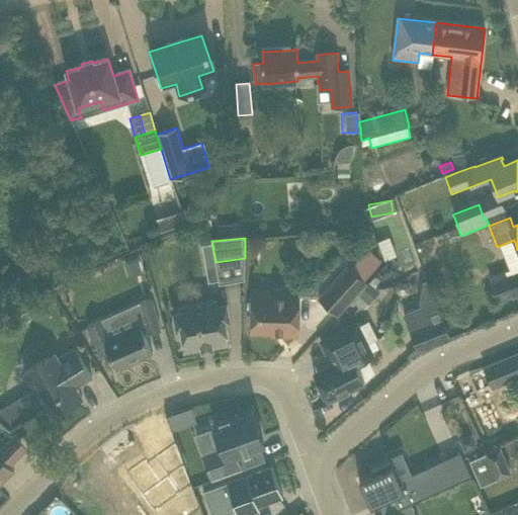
[(364,284),(347,269),(319,301),(336,316),(364,284)]
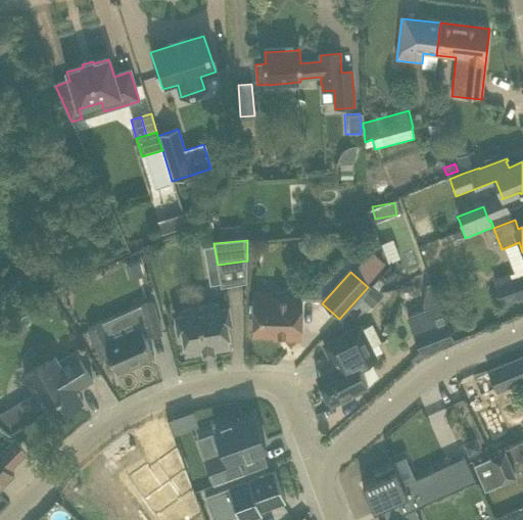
[(522,296),(522,277),(516,280),(512,282),(510,277),(495,283),(504,304),(522,296)]
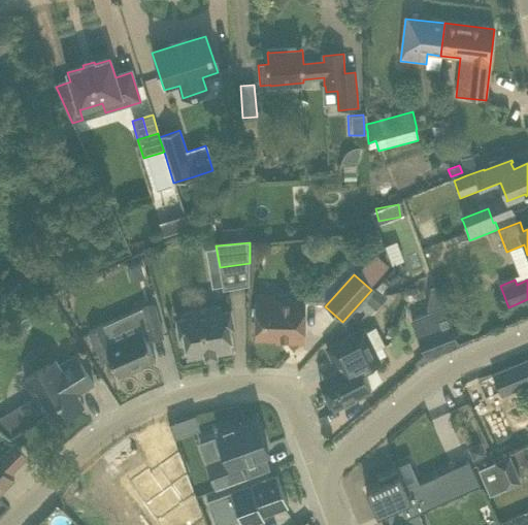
[(428,315),(411,322),(417,336),(419,340),(426,359),(458,347),(451,327),(450,324),(446,315),(443,308),(442,308),(435,288),(430,289),(427,312),(428,315)]
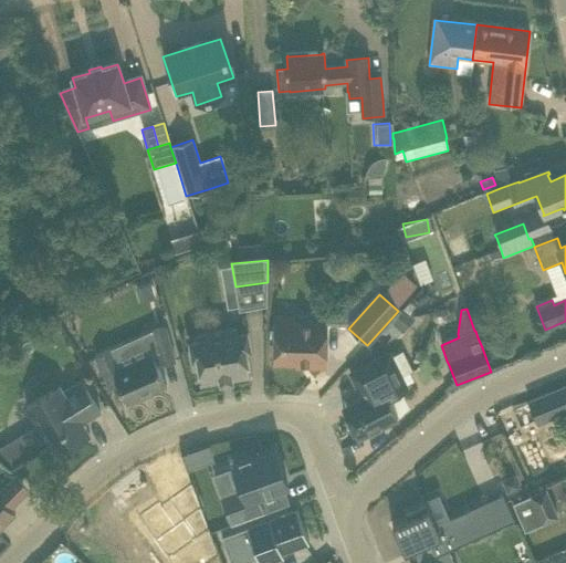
[(325,368),(326,326),(275,325),(274,363),(296,364),(296,367),(302,367),(303,365),(307,365),(307,368),(325,368)]
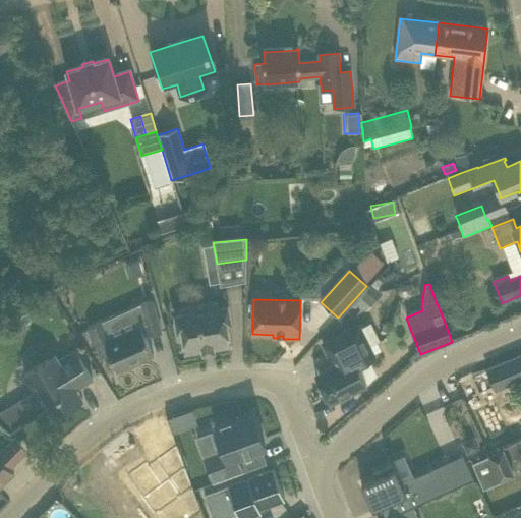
[(116,372),(147,360),(153,356),(145,337),(148,336),(148,338),(162,334),(156,314),(153,302),(139,306),(145,325),(111,339),(103,322),(88,329),(101,359),(109,355),(116,372)]
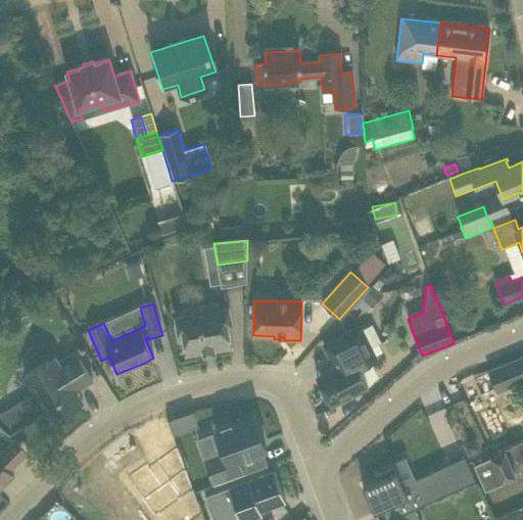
[(184,311),(184,316),(175,317),(178,334),(182,333),(186,357),(203,353),(203,356),(215,353),(215,351),(231,348),(227,326),(231,325),(228,308),(219,310),(218,304),(184,311)]
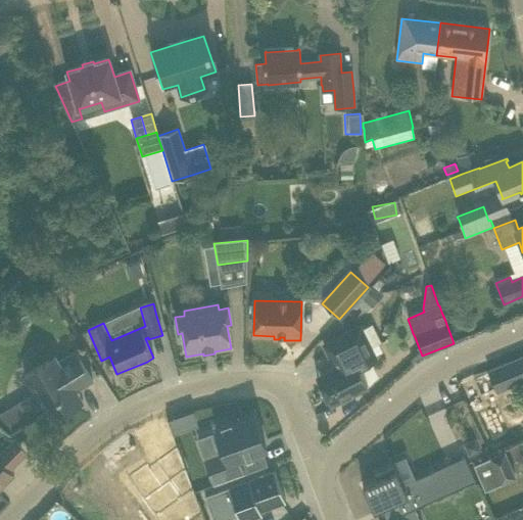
[(335,369),(317,378),(331,407),(368,388),(358,369),(376,360),(360,328),(324,346),(335,369)]
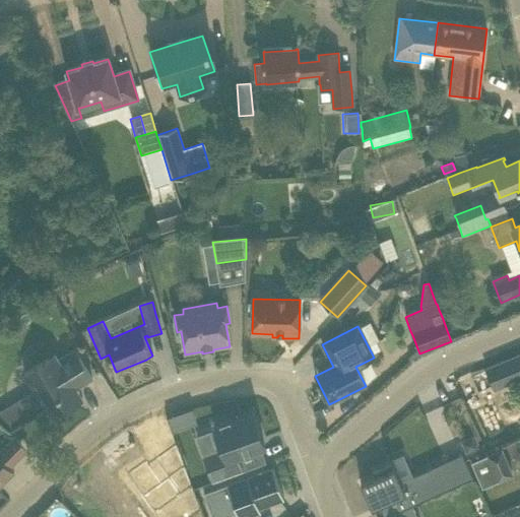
[(52,418),(75,404),(82,400),(76,390),(91,380),(74,351),(58,362),(55,357),(24,375),(52,418)]
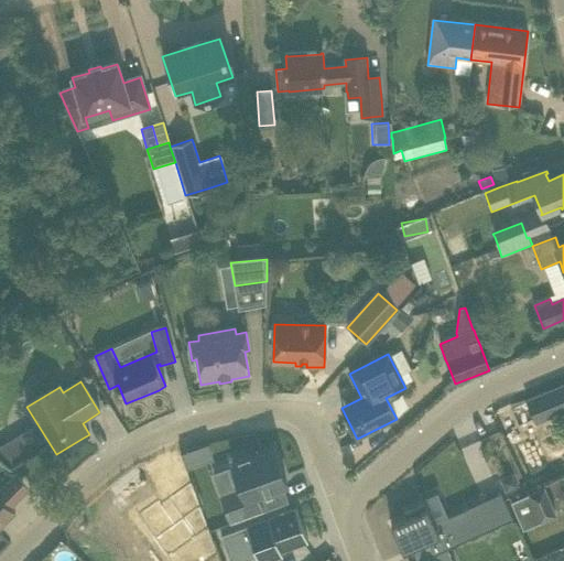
[(522,425),(533,421),(535,424),(563,412),(563,387),(527,402),(514,407),(522,425)]
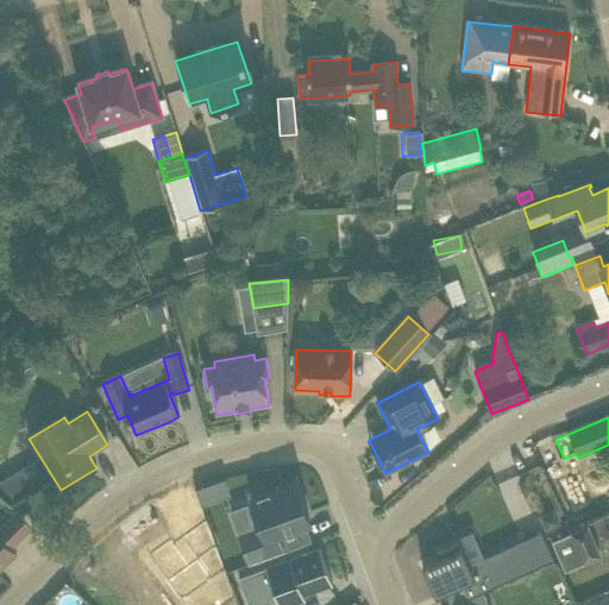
[(27,490),(48,478),(37,460),(18,472),(27,490)]
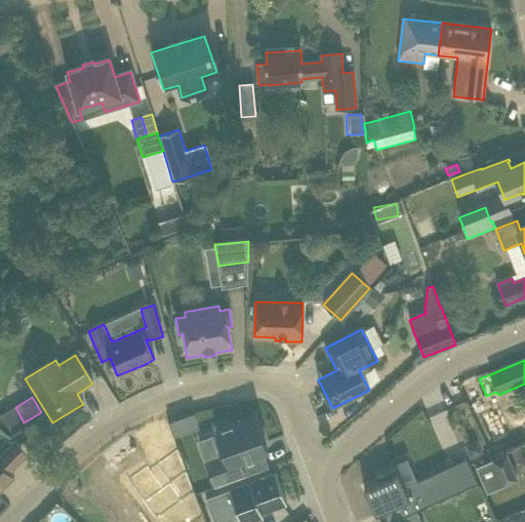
[(194,415),(186,418),(190,431),(198,428),(194,415)]
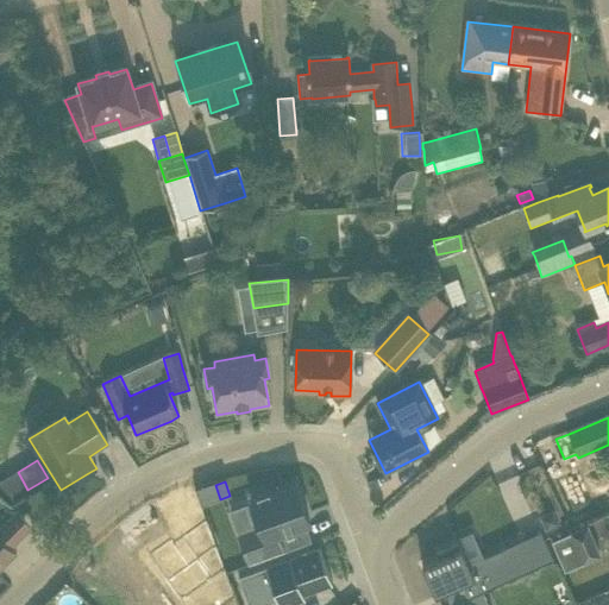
[(262,527),(240,535),(251,565),(286,552),(280,535),(311,523),(296,484),(271,493),(271,491),(258,496),(259,498),(252,500),(262,527)]
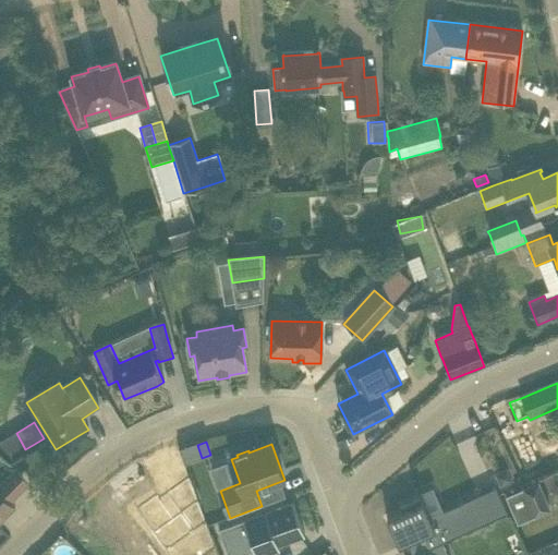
[(538,482),(505,497),(518,526),(550,511),(538,482)]
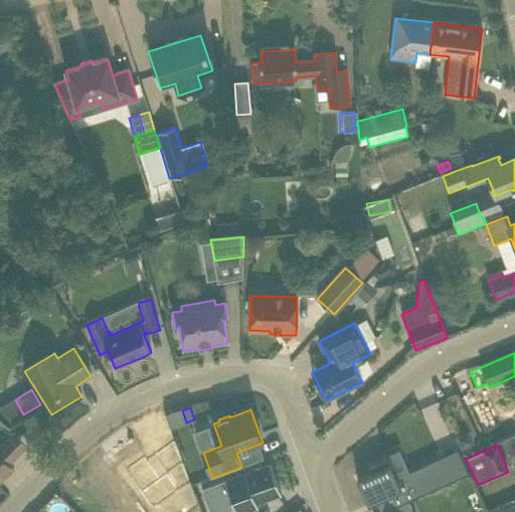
[(371,473),(357,479),(366,500),(368,504),(372,502),(375,501),(380,511),(388,511),(407,502),(468,474),(457,451),(408,473),(396,478),(388,460),(369,468),(371,473)]
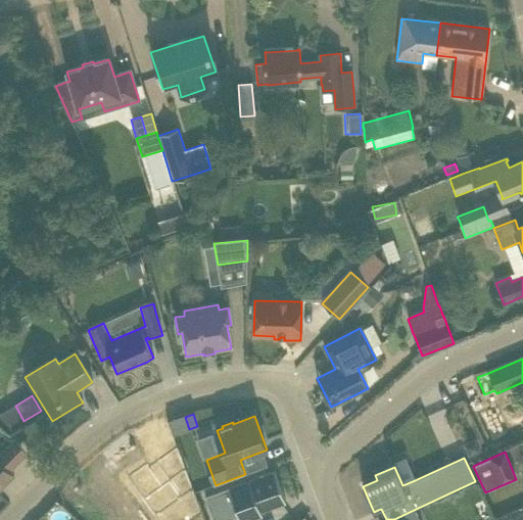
[(0,487),(1,489),(13,476),(0,462),(0,487)]
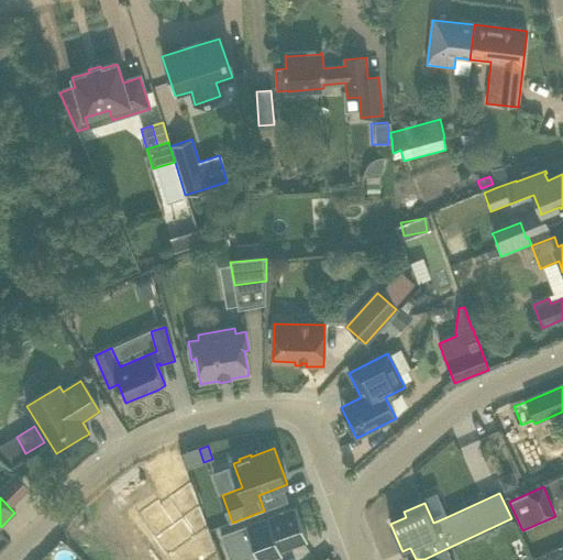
[(158,503),(139,518),(168,559),(173,559),(209,533),(200,509),(184,522),(169,501),(162,507),(158,503)]
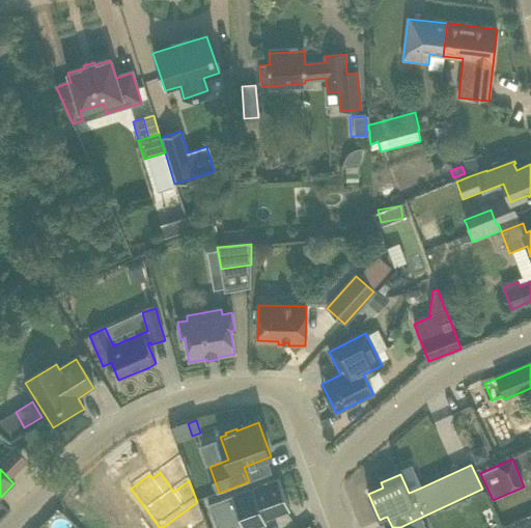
[(290,511),(279,479),(208,505),(217,527),(232,527),(242,524),(243,527),(257,527),(267,524),(264,520),(290,511)]
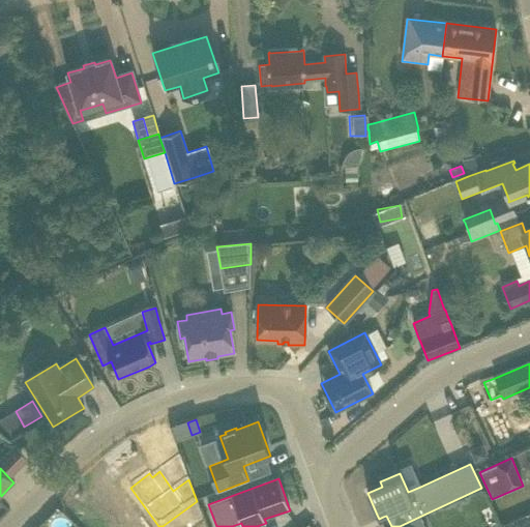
[(424,526),(419,517),(400,526),(424,526)]
